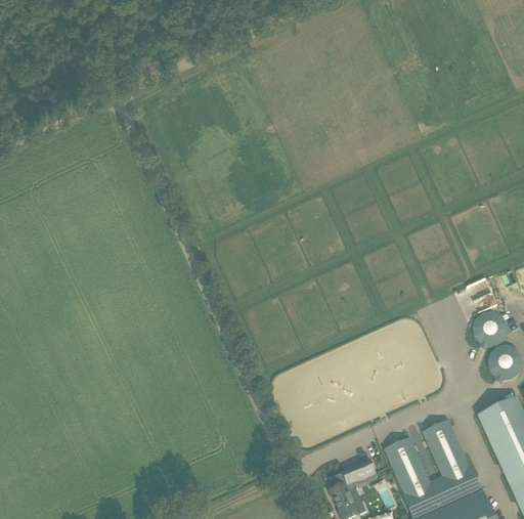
[(484,274),(457,287),(462,297),(466,295),(468,301),(466,302),(470,311),(495,300),(484,274)]
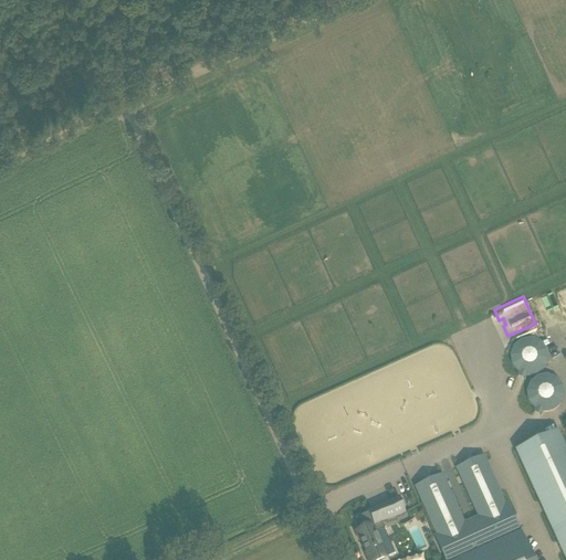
[(541,400),(545,408),(562,399),(558,392),(564,389),(552,368),(523,383),(534,403),(541,400)]
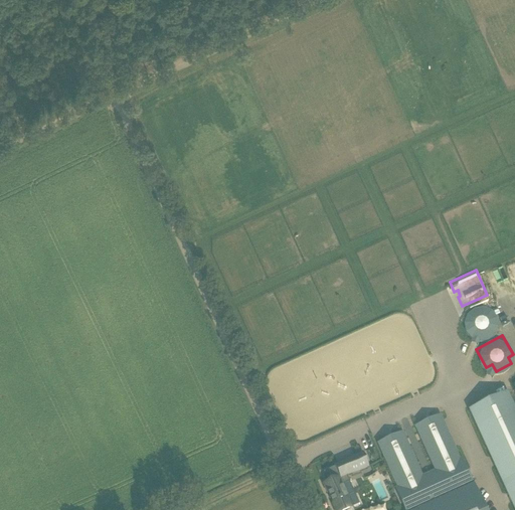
[(514,404),(507,388),(469,406),(514,507),(514,404)]
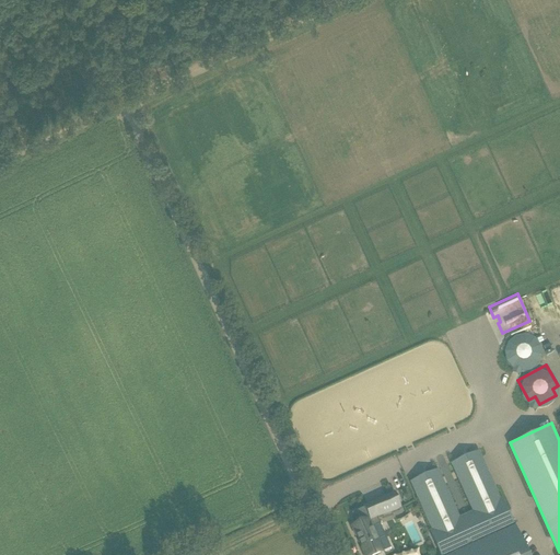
[(435,466),(413,476),(435,528),(431,530),(443,554),(514,522),(503,497),(499,499),(476,448),(454,459),(477,509),(457,517),(435,466)]
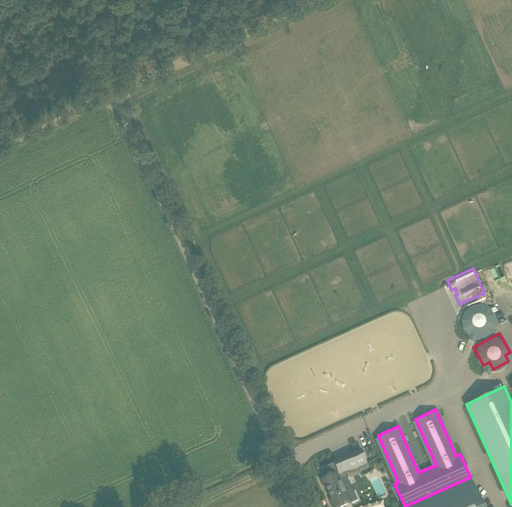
[(333,506),(336,506),(349,501),(344,492),(345,491),(339,478),(346,475),(343,470),(365,460),(358,447),(332,459),(333,461),(320,466),(325,477),(321,479),(333,506)]
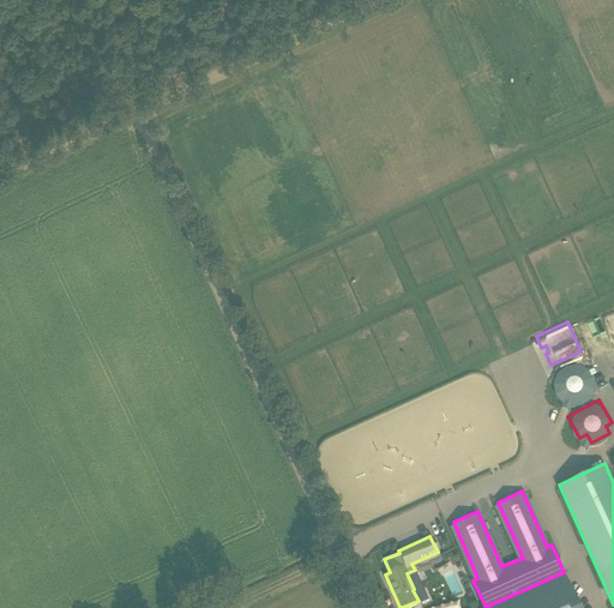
[(486,607),(485,607),(579,607),(564,572),(486,607)]
